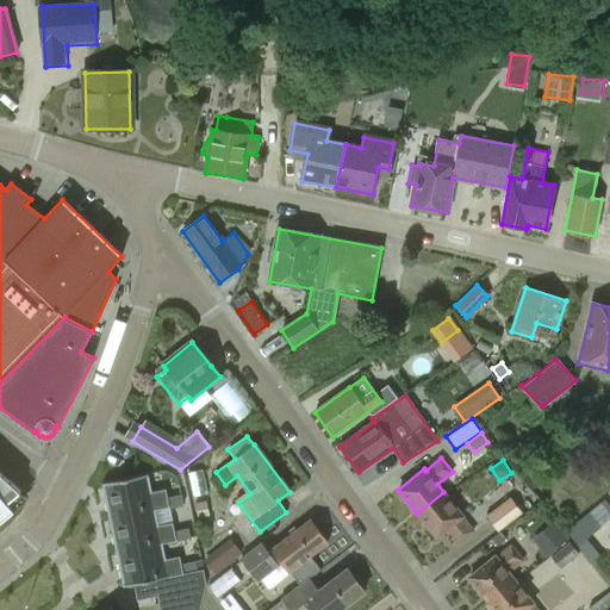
[(0,523),(14,511),(8,504),(22,493),(10,481),(0,473),(0,523)]
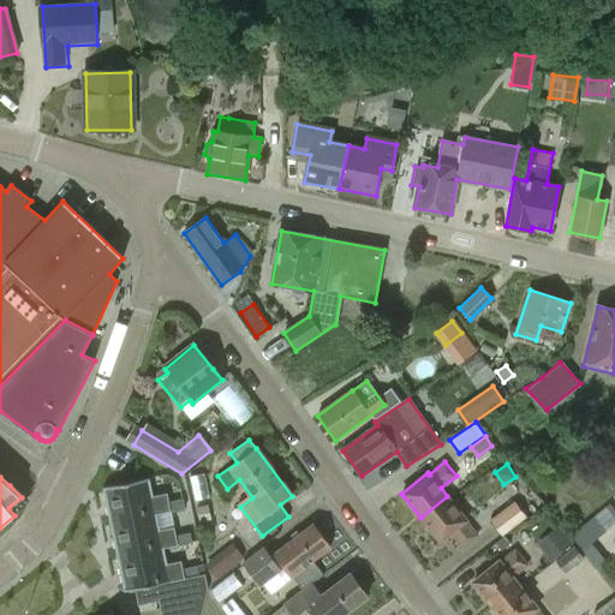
[(149,478),(103,488),(111,523),(156,513),(156,514),(185,508),(183,499),(168,501),(167,493),(153,496),(149,478)]
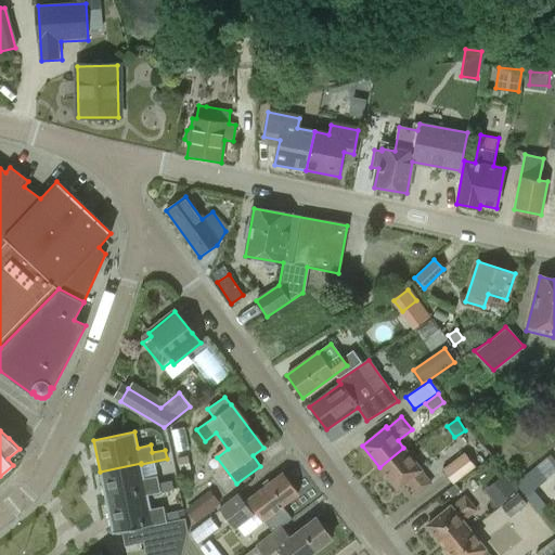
[(452,485),(475,467),(488,459),(476,442),(440,468),(452,485)]
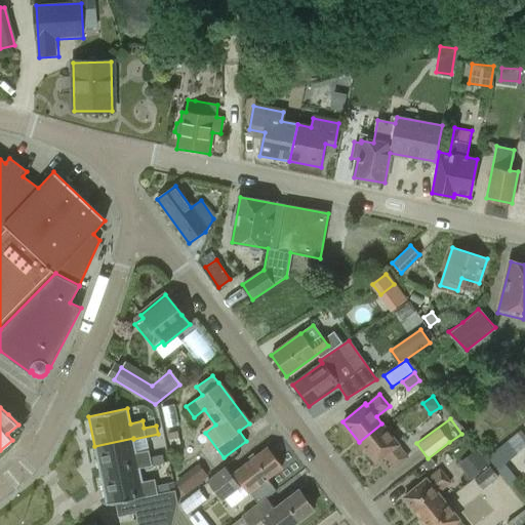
[(381,423),(359,442),(375,462),(385,454),(395,467),(407,456),(398,445),(399,444),(381,423)]
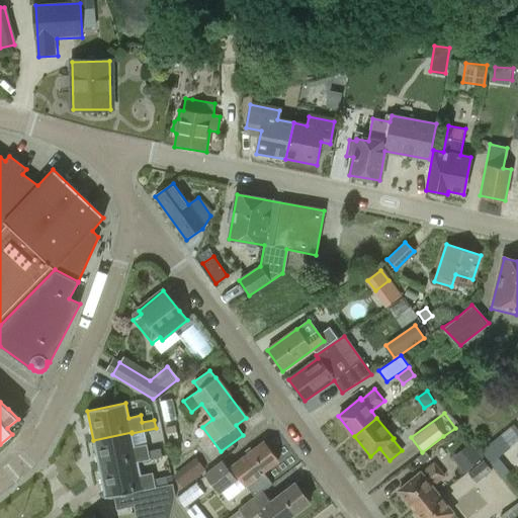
[(499,476),(507,468),(498,457),(517,440),(517,429),(513,424),(480,451),(499,476)]
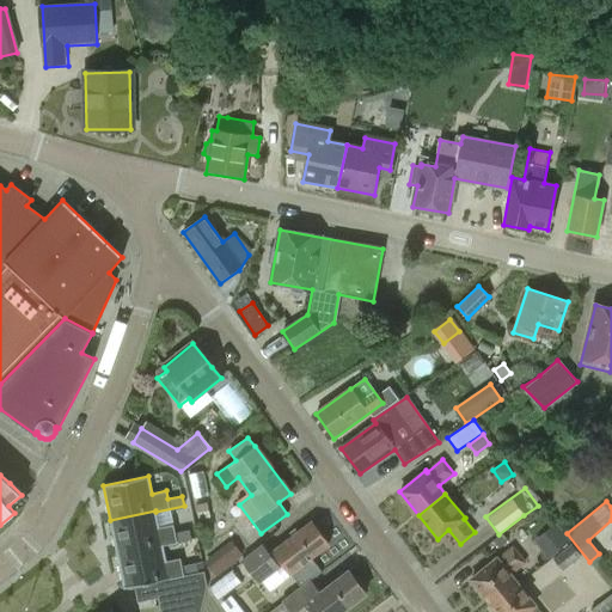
[(207,503),(196,505),(199,519),(209,518),(207,503)]
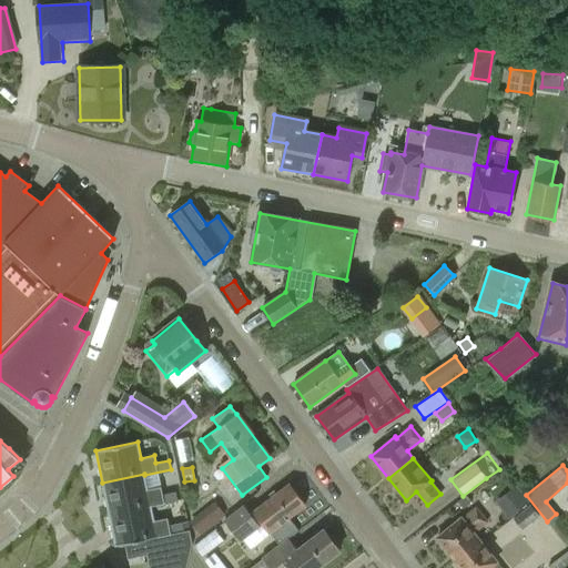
[(144,474),(102,483),(108,514),(151,505),(151,506),(178,500),(175,492),(162,495),(161,486),(148,489),(144,475),(144,474)]
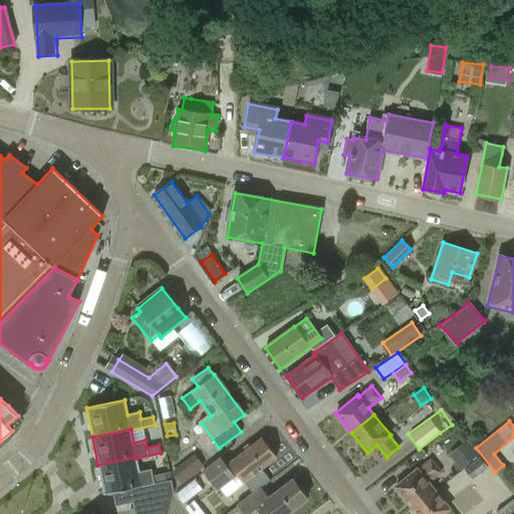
[(252,495),(261,488),(269,481),(261,470),(275,459),(261,440),(229,464),(252,495)]
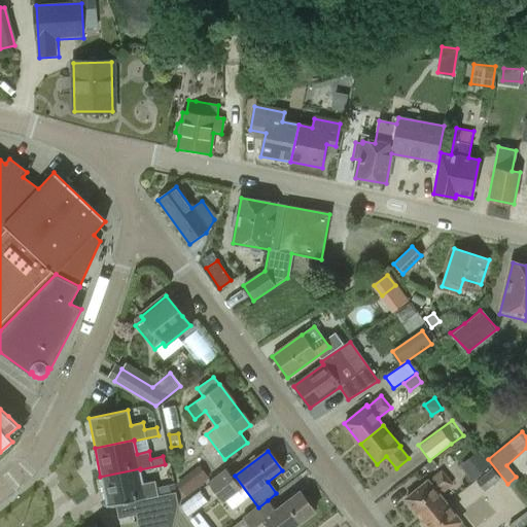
[(479,451),(459,466),(471,481),(490,465),(479,451)]
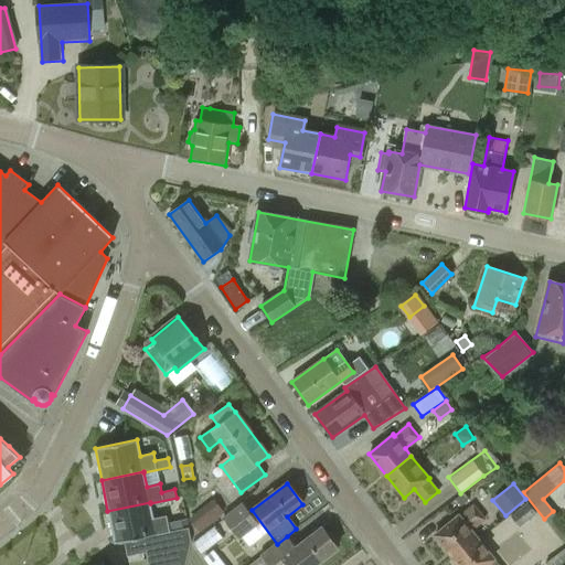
[(213,500),(190,519),(199,531),(223,512),(213,500)]
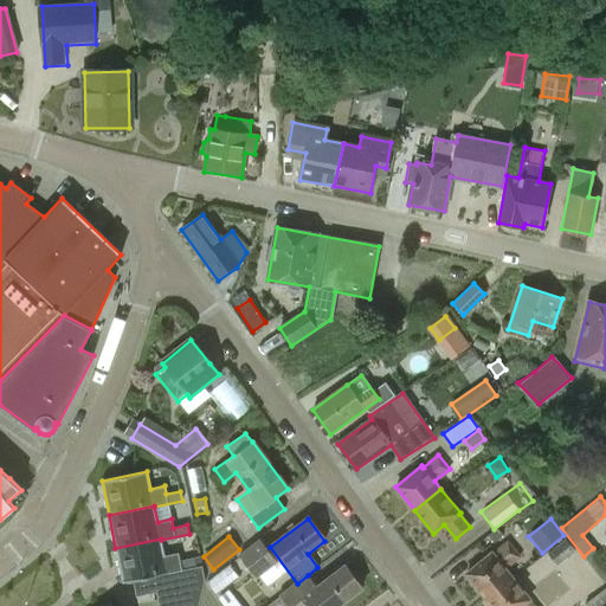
[(558,565),(575,550),(565,537),(547,553),(558,565)]
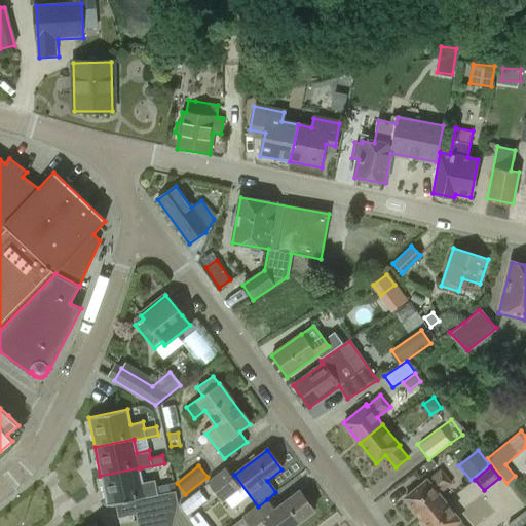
[(140,467),(100,476),(106,505),(115,503),(158,494),(171,492),(168,484),(156,486),(155,480),(143,482),(140,468),(140,467)]
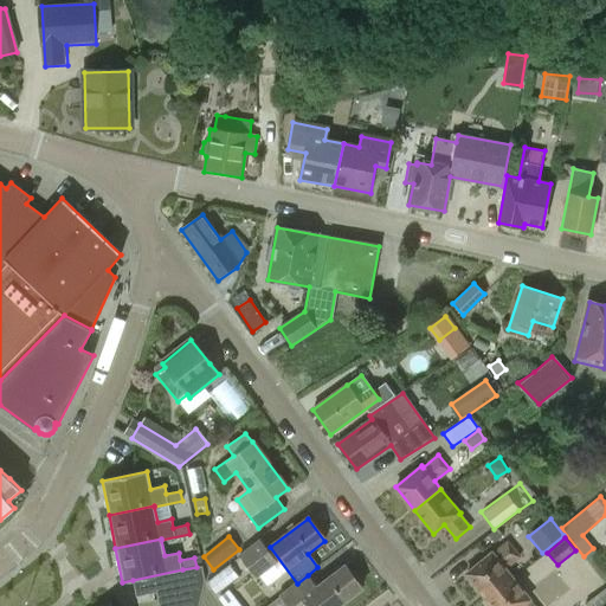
[(238,555),(239,556),(256,579),(278,562),(260,539),(238,555)]
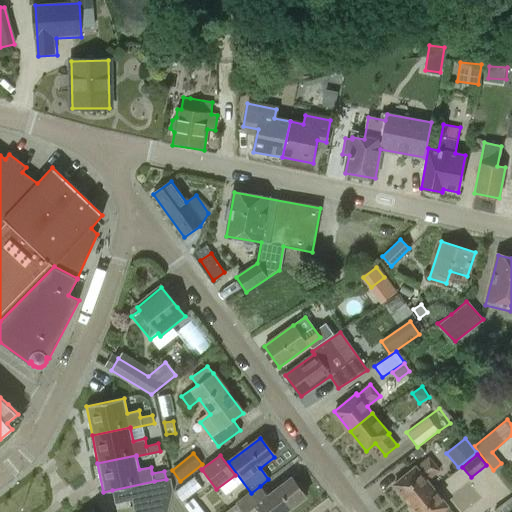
[(393,485),(409,504),(431,488),(425,481),(440,470),(429,457),(417,467),(416,467),(393,485)]
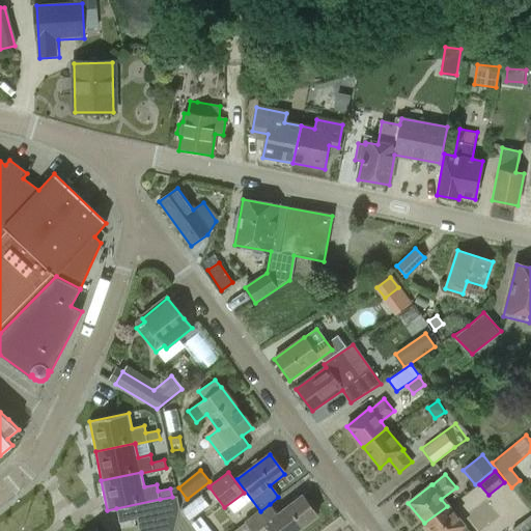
[(160,499),(116,508),(119,523),(137,519),(139,530),(173,530),(179,508),(177,496),(172,497),(160,499)]
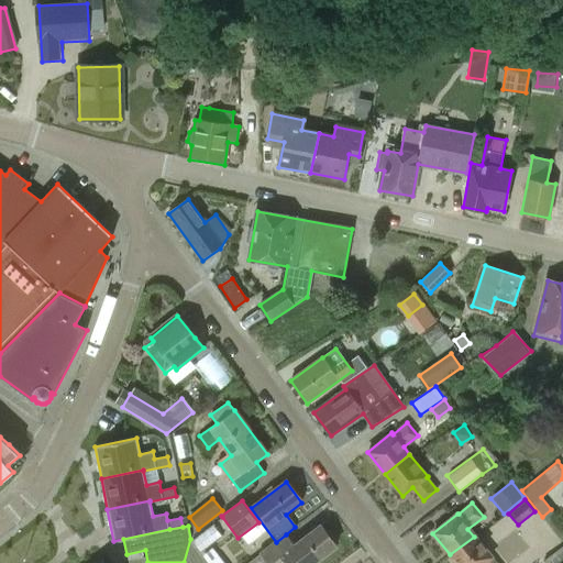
[(286,534),(276,542),(261,553),(267,562),(273,562),(284,555),(288,562),(315,562),(335,547),(320,527),(296,545),(286,534)]
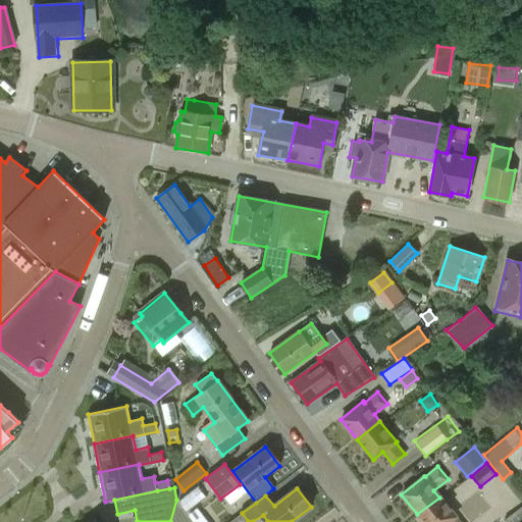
[(459,521),(439,498),(417,514),(422,521),(459,521)]
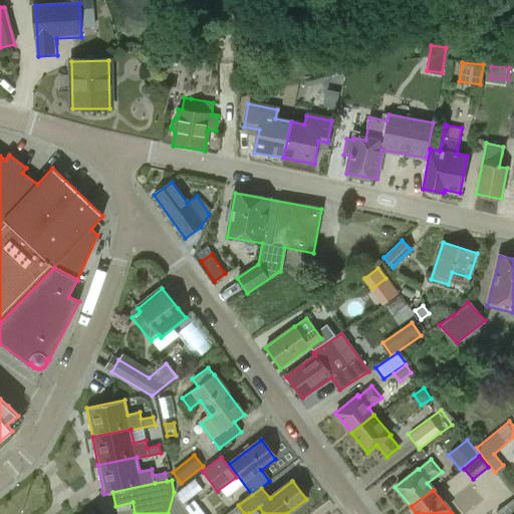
[(513,513),(513,498),(499,510),(496,512),(497,513),(513,513)]
